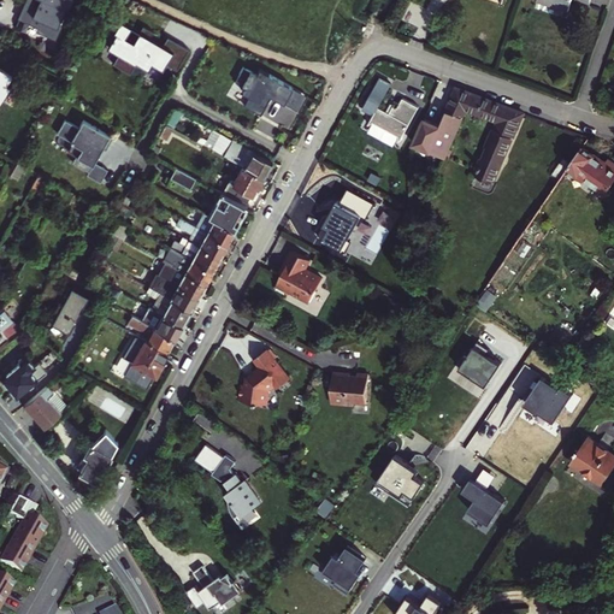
[(55,36),(70,0),(24,0),(17,19),(55,36)]
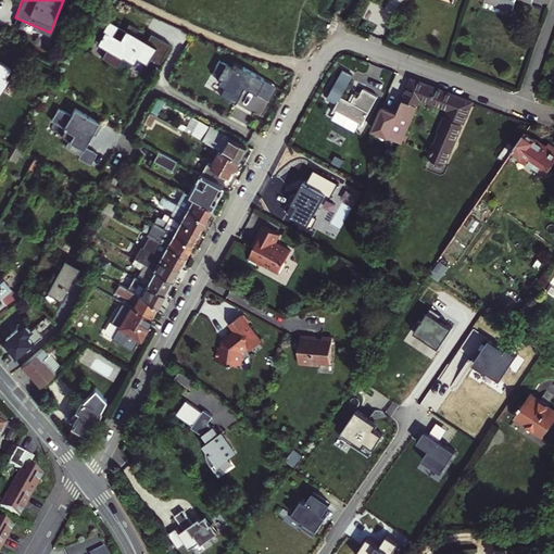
[(482,0),(483,1),(512,11),(515,1),(518,2),(519,0),(530,3),(531,0),(482,0)]
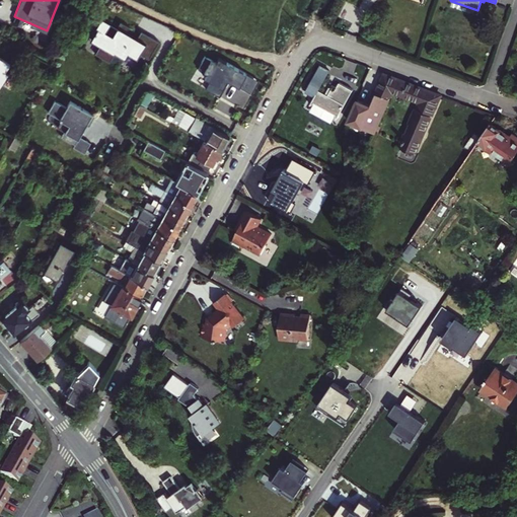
[(100,18),(97,16),(83,43),(94,49),(91,54),(106,62),(112,52),(124,59),(127,54),(137,59),(139,55),(149,61),(159,43),(138,31),(135,38),(124,30),(126,26),(103,14),(100,18)]
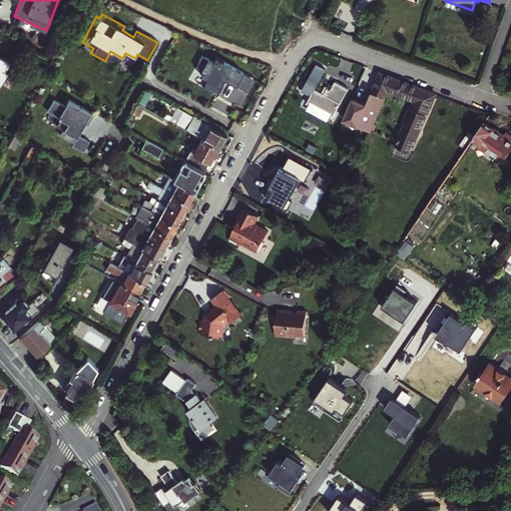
[(8,64),(0,58),(0,82),(6,74),(3,72),(8,64)]
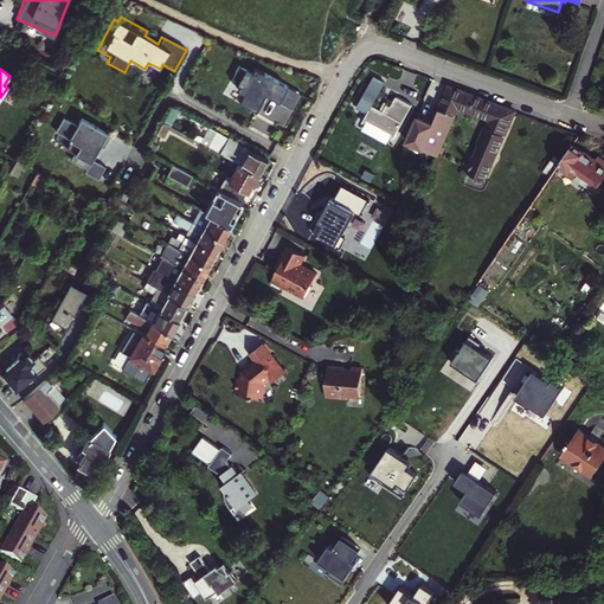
[(278,103),(287,87),(254,70),(251,76),(237,69),(231,81),(242,85),(239,91),(245,94),(239,105),(258,115),(264,104),(261,102),(264,95),(278,103)]
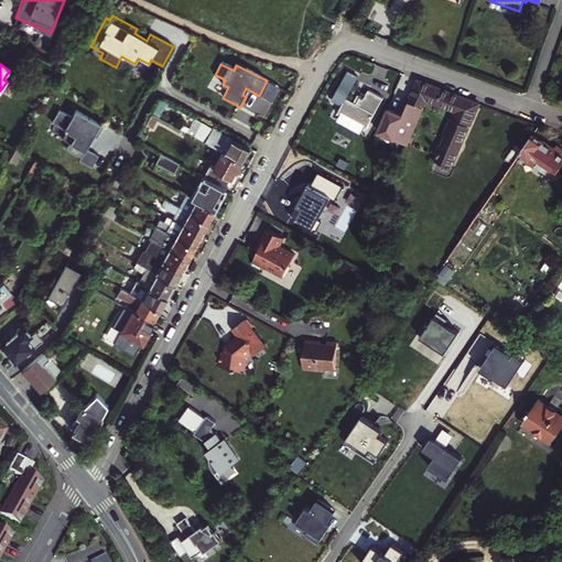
[(353,84),(343,79),(331,107),(339,110),(338,118),(368,132),(381,101),(365,95),(360,104),(356,105),(353,112),(342,107),(353,84)]
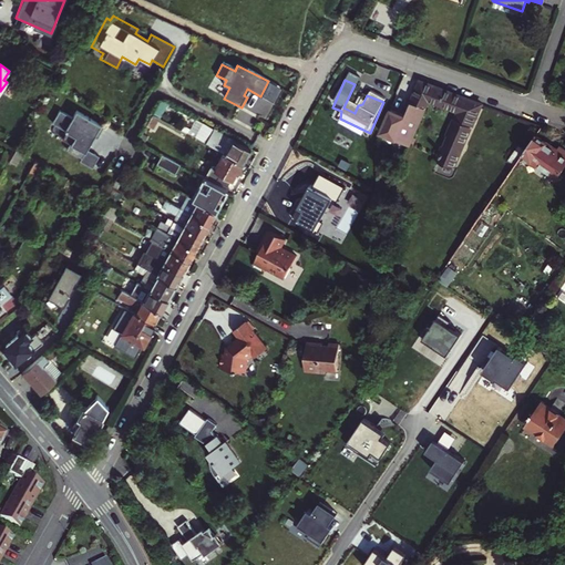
[(379,133),(408,147),(419,123),(428,101),(433,89),(417,82),(408,102),(410,103),(404,115),(389,110),(379,133)]
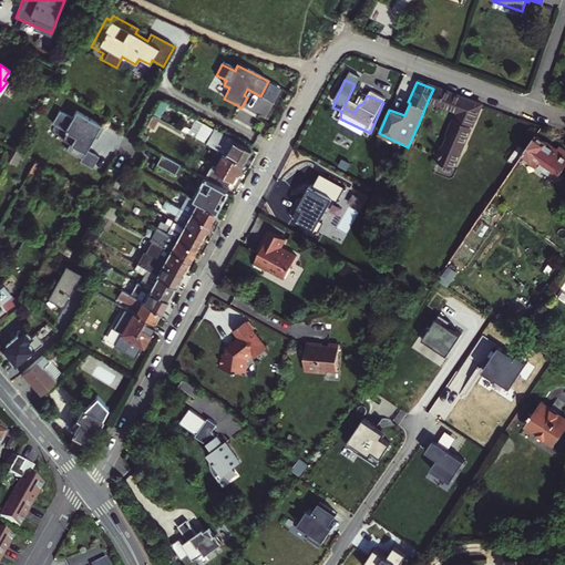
[(433,89),(428,101),(437,104),(442,92),(433,89)]
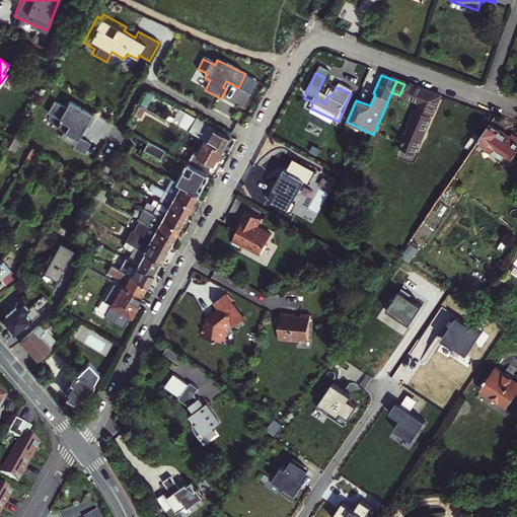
[(404,84),(399,95),(420,103),(400,149),(416,155),(440,97),(404,84)]
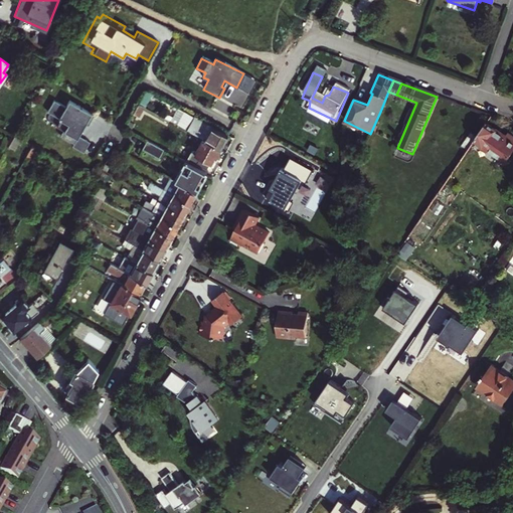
[(177,113),(179,111),(144,92),(137,104),(144,108),(148,101),(160,108),(167,111),(168,109),(177,113)]
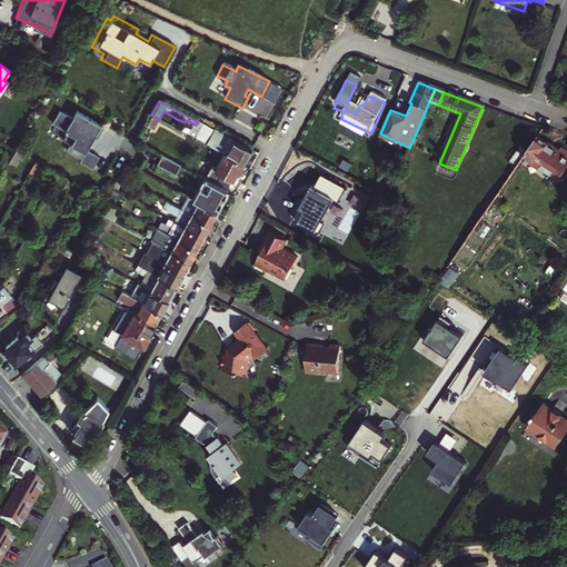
[(69,138),(60,152),(90,170),(98,158),(87,152),(101,128),(75,111),(70,119),(59,112),(50,127),(69,138)]
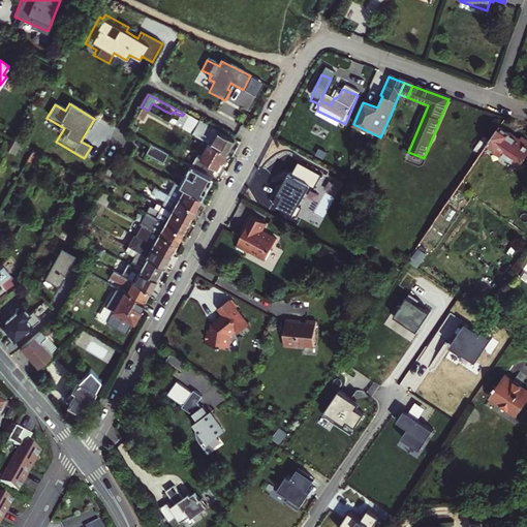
[(152,103),(148,111),(160,118),(164,111),(152,103)]
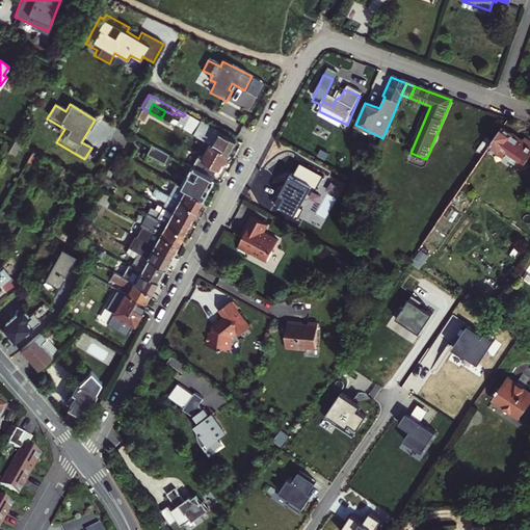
[(142,123),(149,111),(141,107),(136,118),(142,123)]
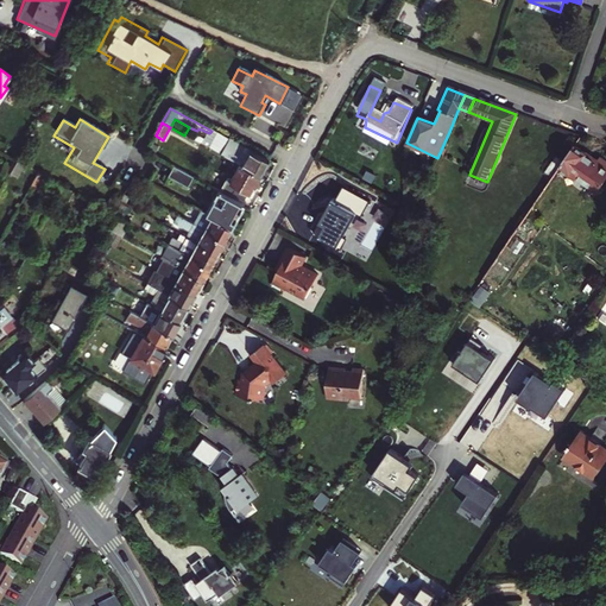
[(227,139),(218,153),(239,165),(258,176),(266,161),(227,139)]
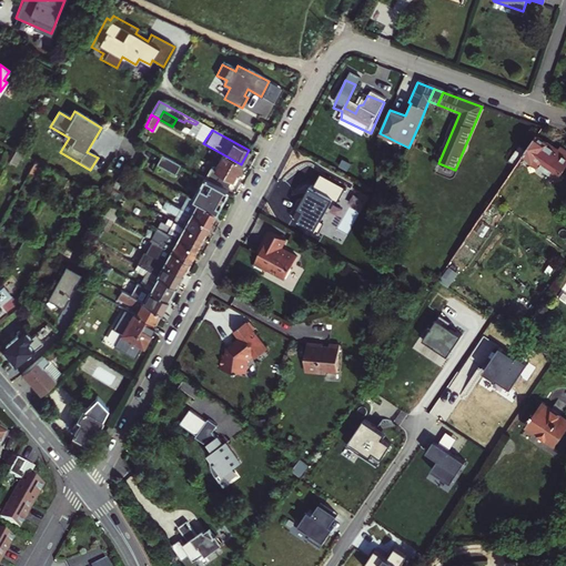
[(557,182),(565,168),(565,152),(559,148),(556,152),(536,137),(523,157),(557,182)]
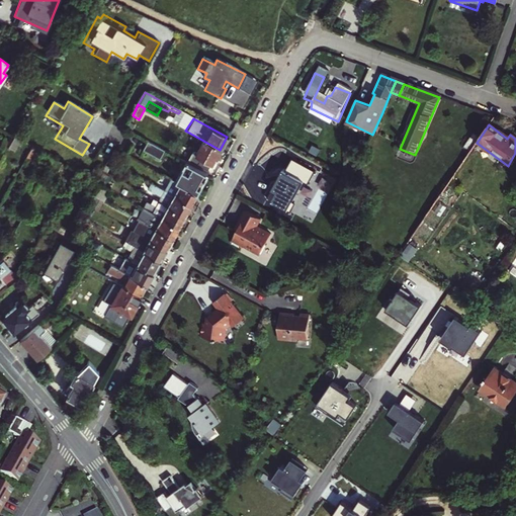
[(11,136),(11,137),(5,147),(12,151),(18,140),(11,136)]
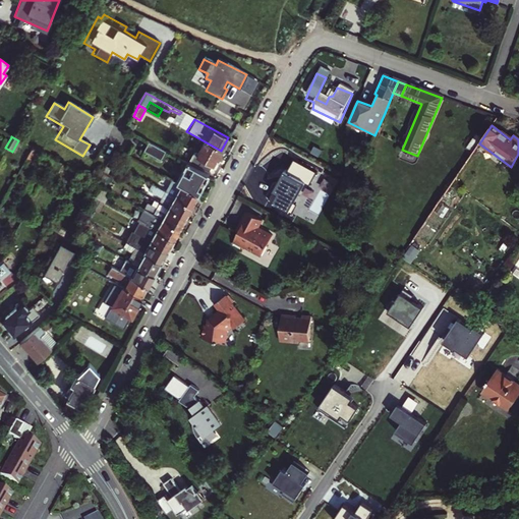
[(221,151),(205,141),(202,148),(197,146),(187,165),(208,175),(221,151)]
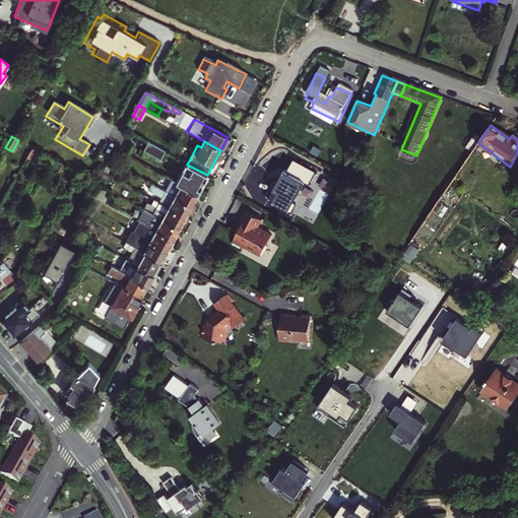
[(19,155),(25,158),(31,147),(25,144),(19,155)]
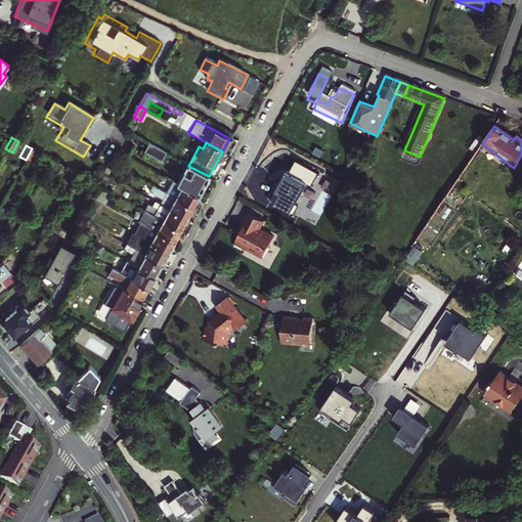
[(143,155),(160,162),(163,154),(146,146),(143,155)]
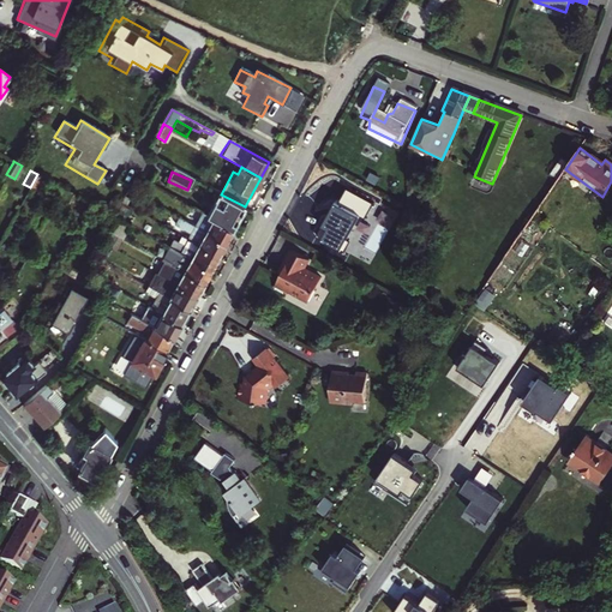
[(46,179),(37,174),(30,187),(37,192),(46,179)]
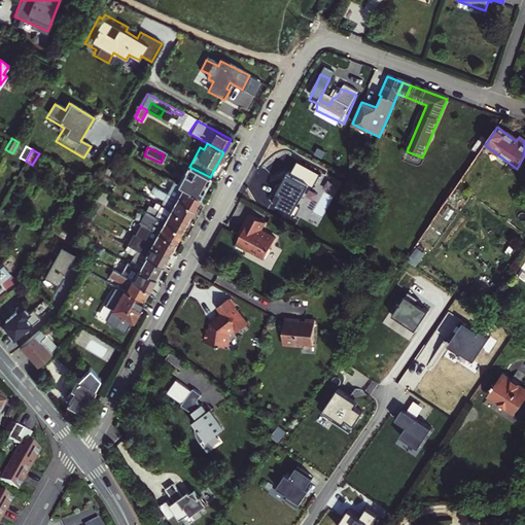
[(319,175),(296,163),(289,175),(286,173),(275,194),(280,197),(275,206),(290,214),(295,205),(296,206),(308,185),(312,187),(319,175)]
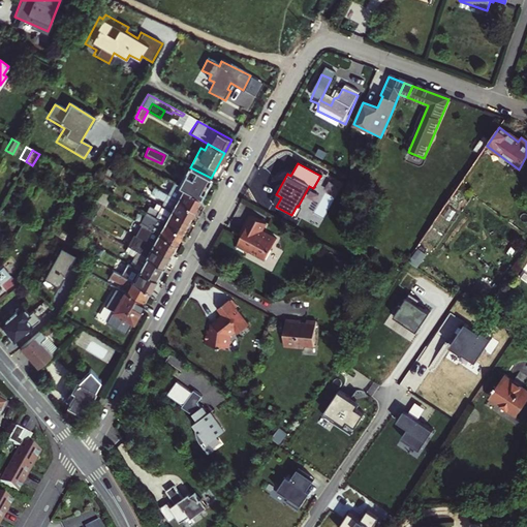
[(112,171),(107,167),(103,176),(107,178),(112,171)]
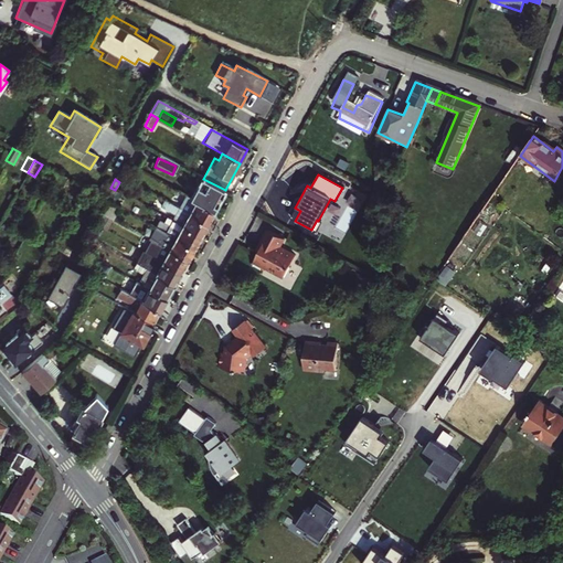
[(225,190),(203,179),(192,200),(214,212),(225,190)]
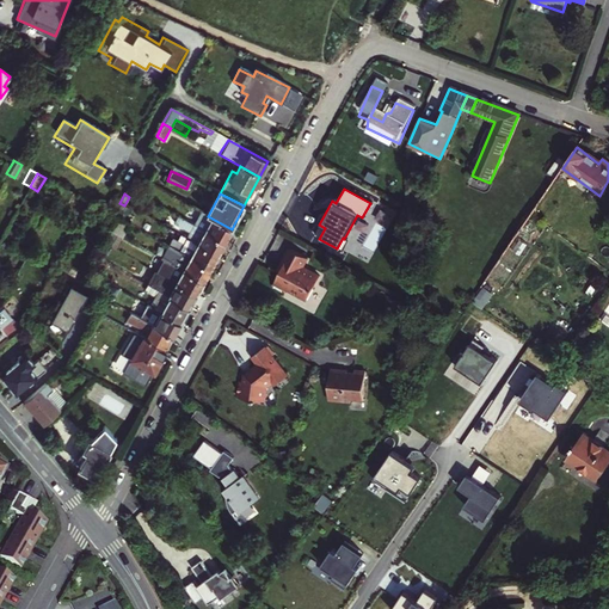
[(103,209),(94,204),(87,215),(97,220),(103,209)]
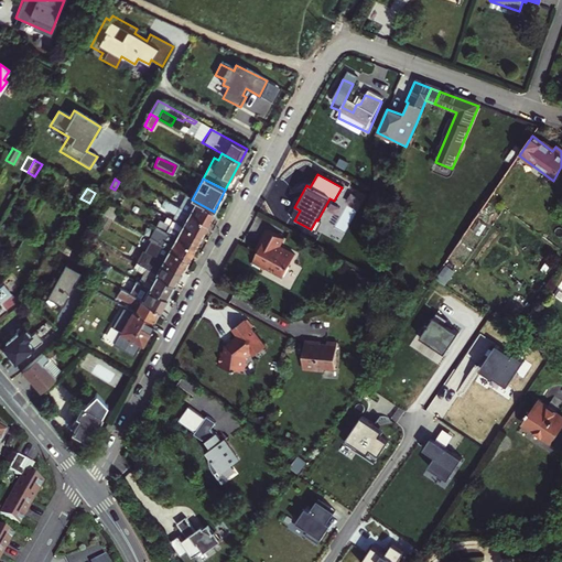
[(179,208),(207,224),(214,212),(192,200),(185,196),(179,208)]
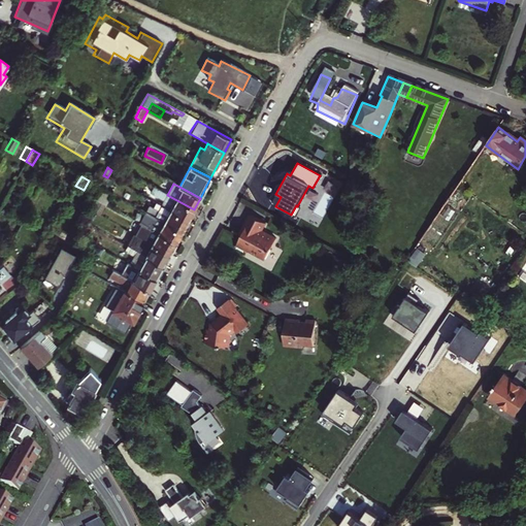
[(100,188),(94,199),(105,205),(111,194),(100,188)]
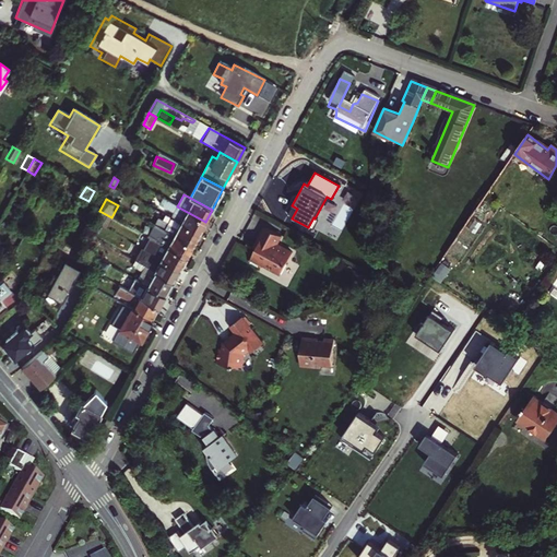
[(173,212),(169,218),(198,234),(205,222),(177,206),(163,199),(161,204),(173,212)]
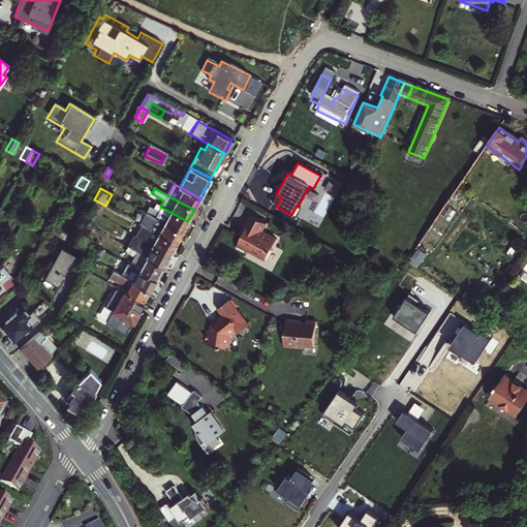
[(99,217),(105,206),(94,199),(88,211),(99,217)]
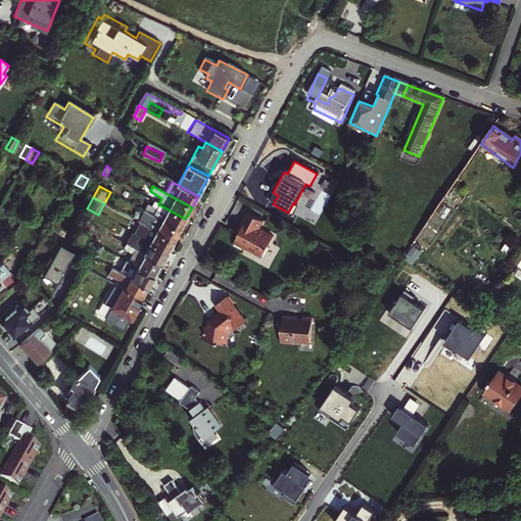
[(185,219),(158,204),(154,202),(151,207),(148,205),(145,211),(180,230),(185,219)]
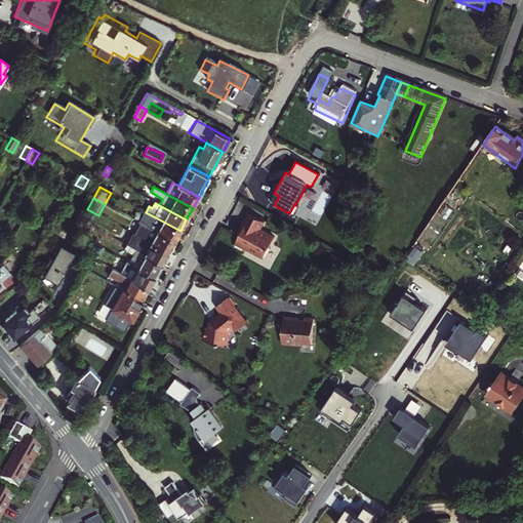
[(146,212),(139,224),(174,242),(180,231),(146,212)]
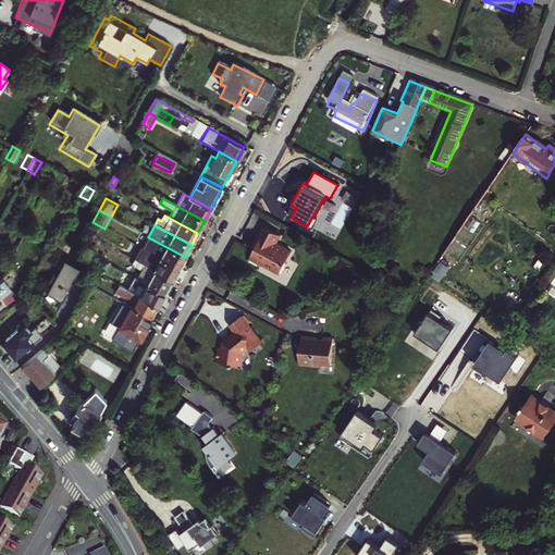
[(281,236),(264,227),(257,242),(259,243),(255,250),(255,253),(254,253),(248,262),(258,268),(260,264),(280,274),(292,253),(275,244),(281,236)]
